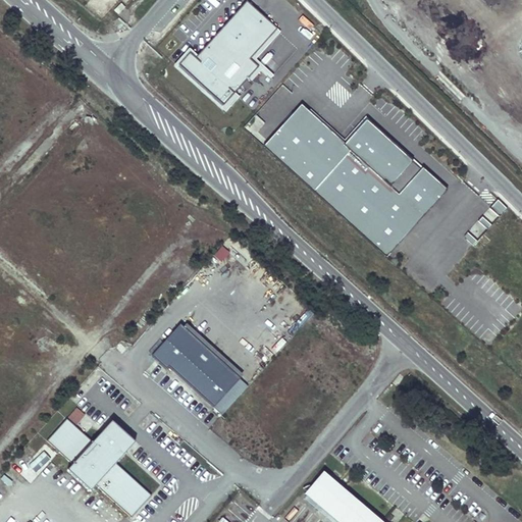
[(188,49),(172,66),(197,91),(223,115),(238,98),(233,93),(245,80),(249,84),(260,71),(270,81),(274,76),(255,59),(280,34),(246,3),(197,57),(188,49)]
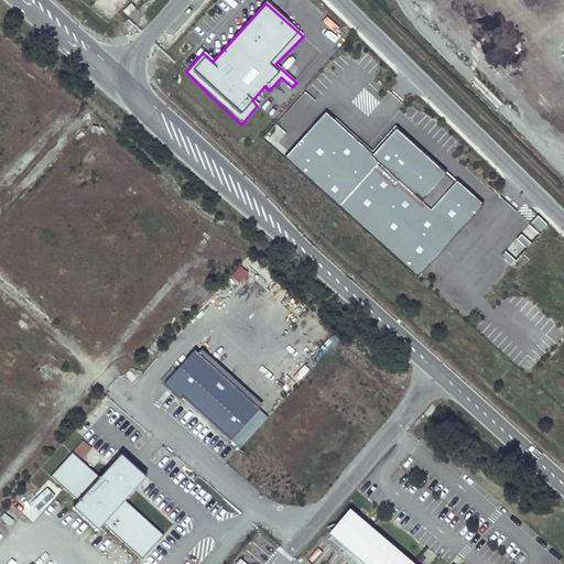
[(323,22),(333,32),(338,26),(327,17),(323,22)]
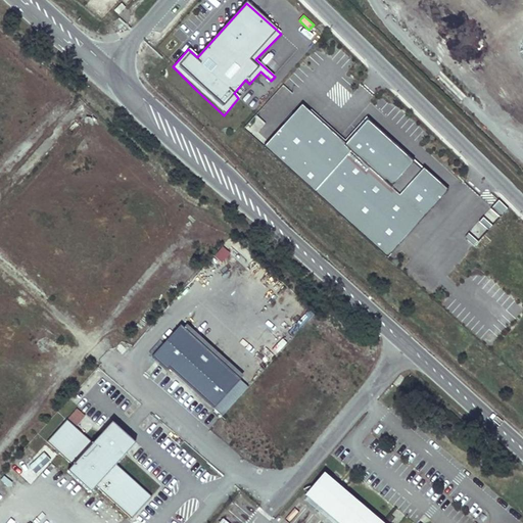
[(300,106),(263,147),(386,258),(446,191),(367,119),(343,145),(300,106)]
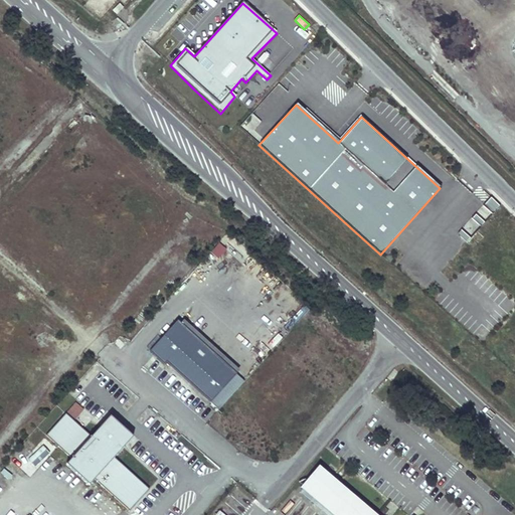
[(481,207),(490,215),(500,204),(491,196),(481,207)]
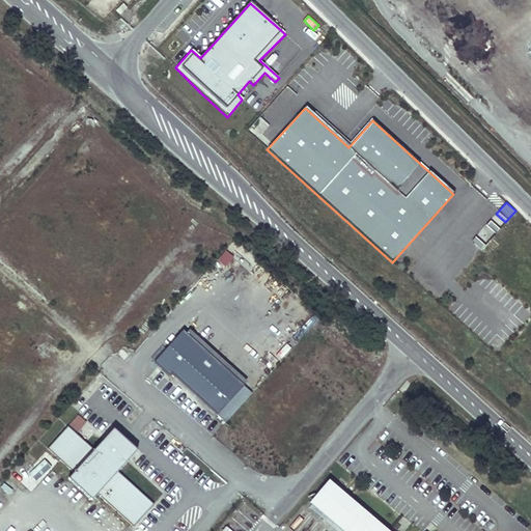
[(491,220),(476,236),(484,244),(499,226),(491,220)]
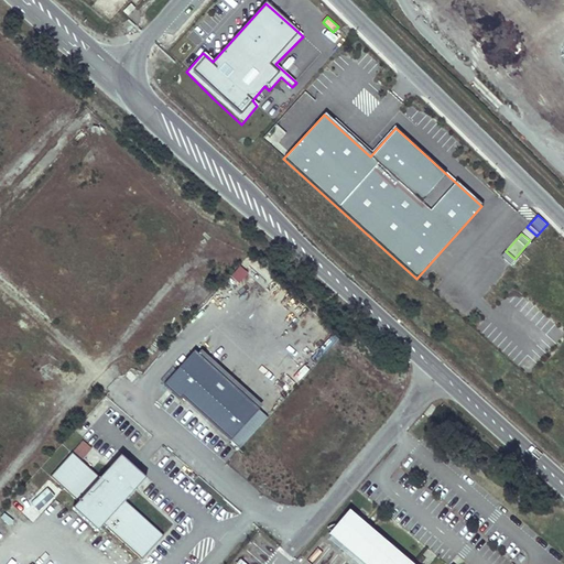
[(520,251),(511,267),(521,271),(529,257),(520,251)]
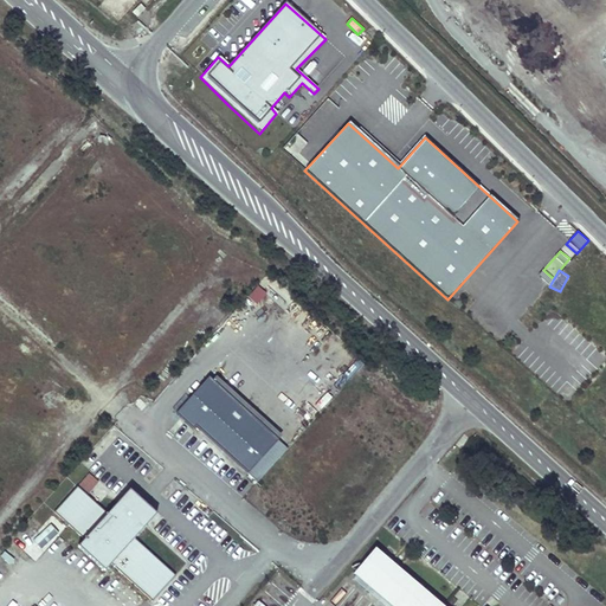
[(256,304),(268,292),(259,284),(247,296),(256,304)]
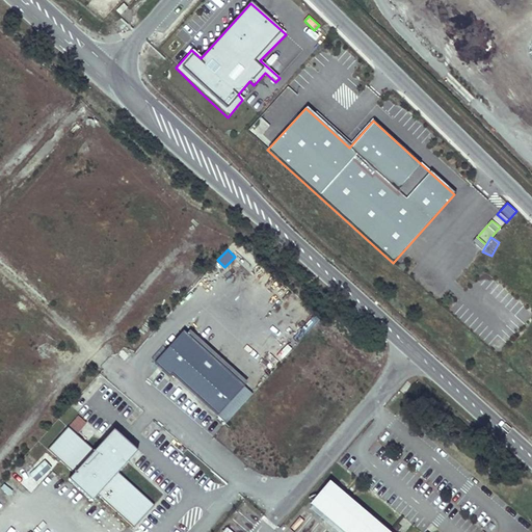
[(157,360),(153,365),(168,378),(170,375),(216,416),(217,417),(238,393),(243,388),(233,378),(182,333),(157,360)]
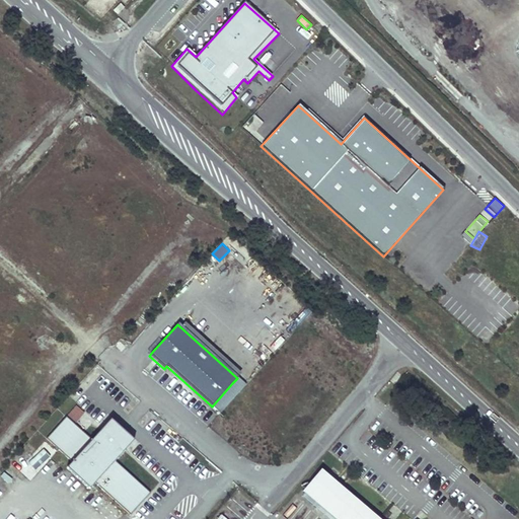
[(143,355),(153,364),(155,361),(149,356),(153,351),(150,348),(143,355)]
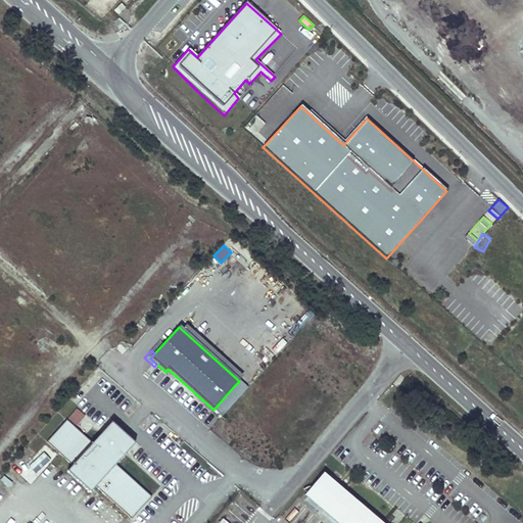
[(239,381),(234,386),(237,390),(246,380),(233,368),(229,372),(239,381)]
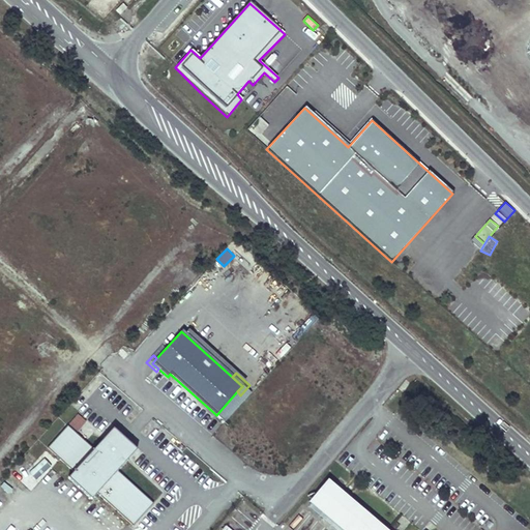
[(80,432),(86,418),(75,413),(68,427),(80,432)]
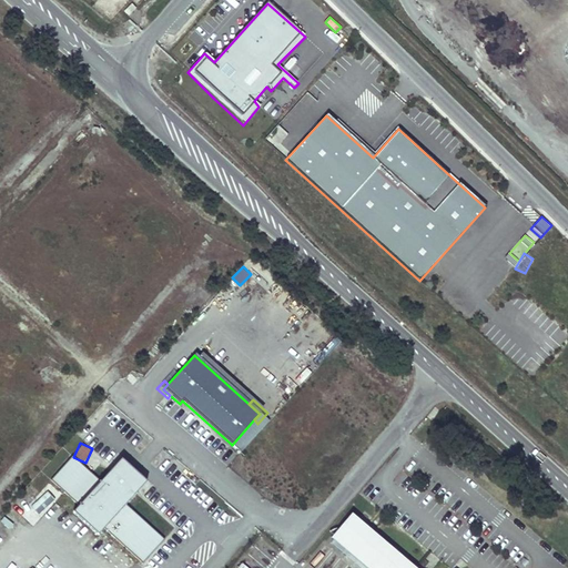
[(57,457),(34,480),(63,507),(59,511),(83,534),(88,529),(127,565),(148,540),(110,506),(132,480),(108,458),(84,483),(57,457)]
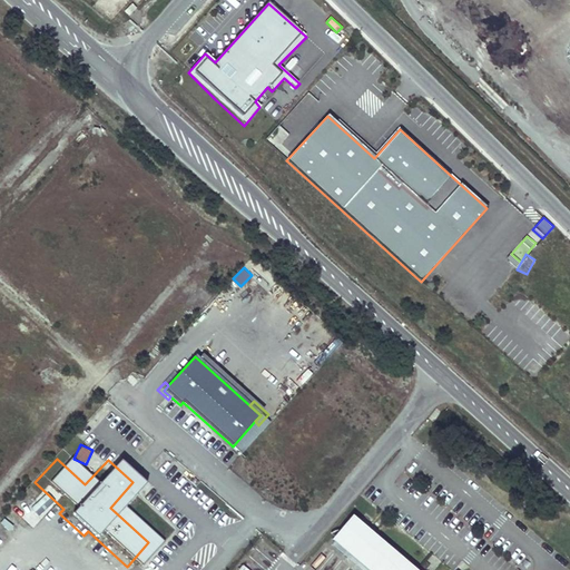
[(409,569),(351,517),(332,538),(366,569),(409,569)]
